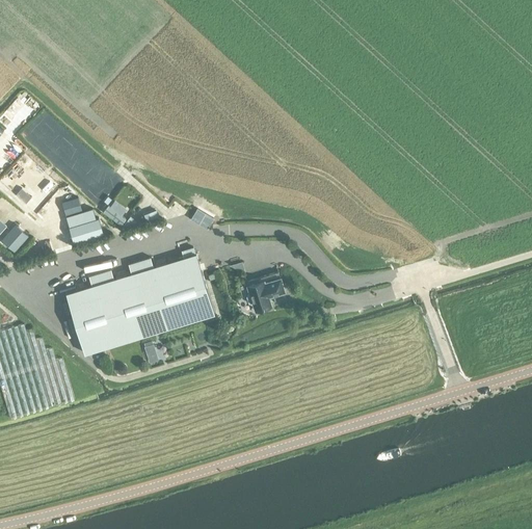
[(22,189),(17,195),(27,204),(32,197),(22,189)]
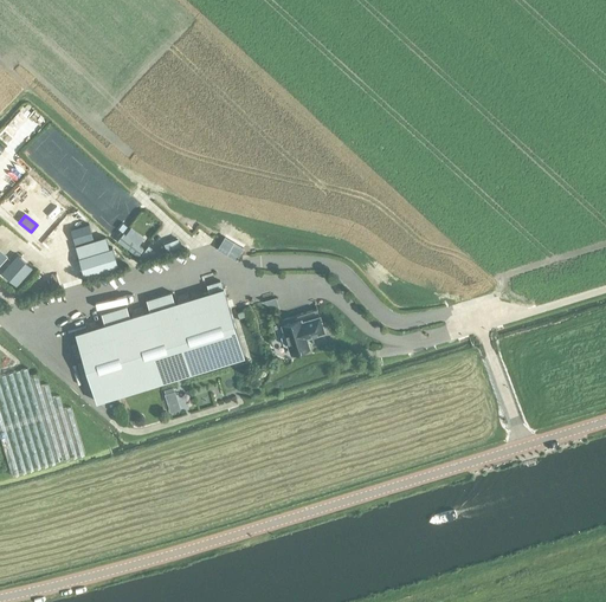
[(139,246),(144,239),(128,227),(117,241),(139,257),(144,250),(139,246)]
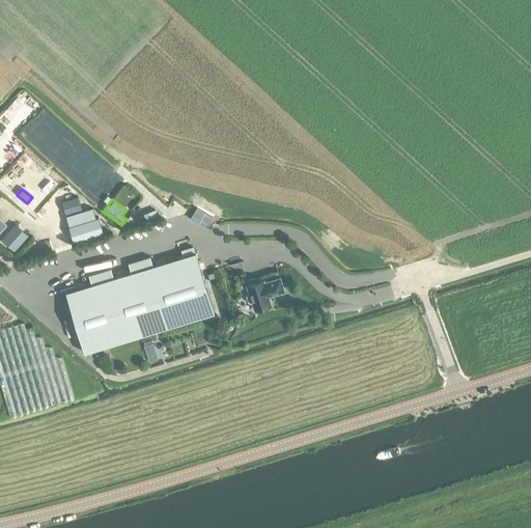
[(96,213),(68,221),(76,247),(104,239),(96,213)]
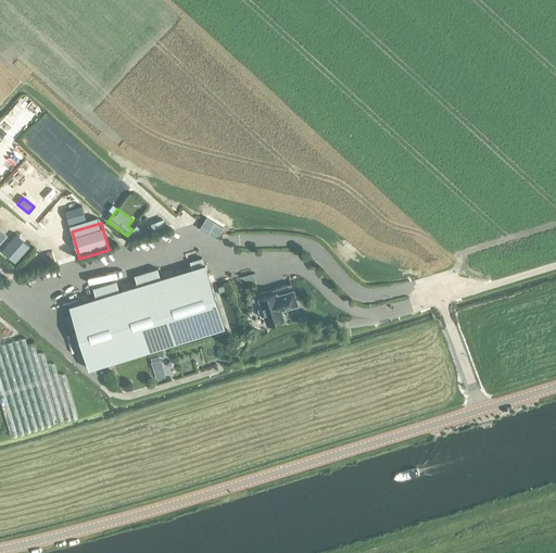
[(163,223),(151,227),(154,237),(166,231),(163,223)]
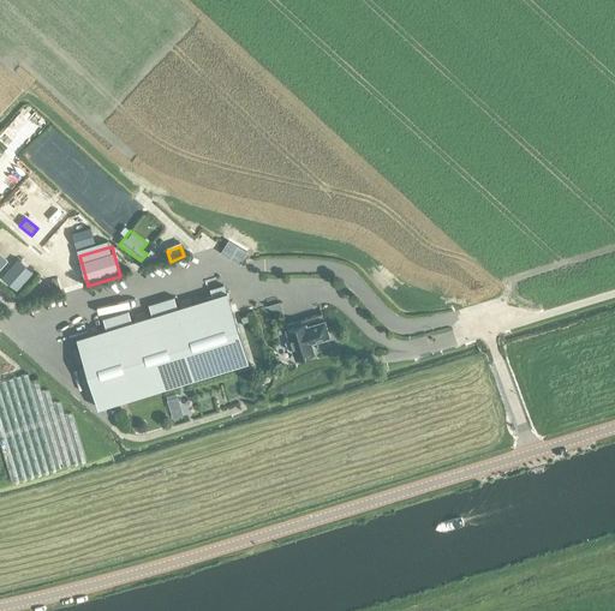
[(3,281),(17,293),(33,275),(17,263),(3,281)]
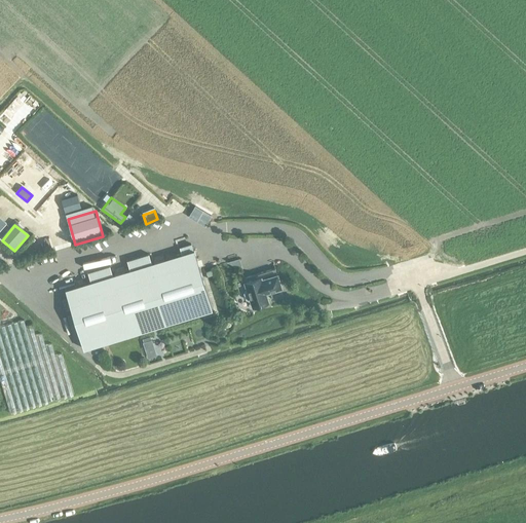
[(66,292),(84,351),(213,312),(194,253),(66,292)]
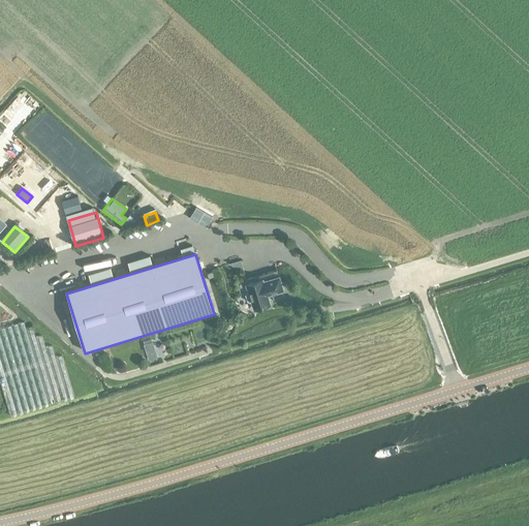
[(252,304),(253,309),(254,311),(270,306),(268,298),(283,294),(279,280),(263,284),(262,282),(247,287),(249,295),(247,296),(246,298),(248,304),(250,305),(252,304)]
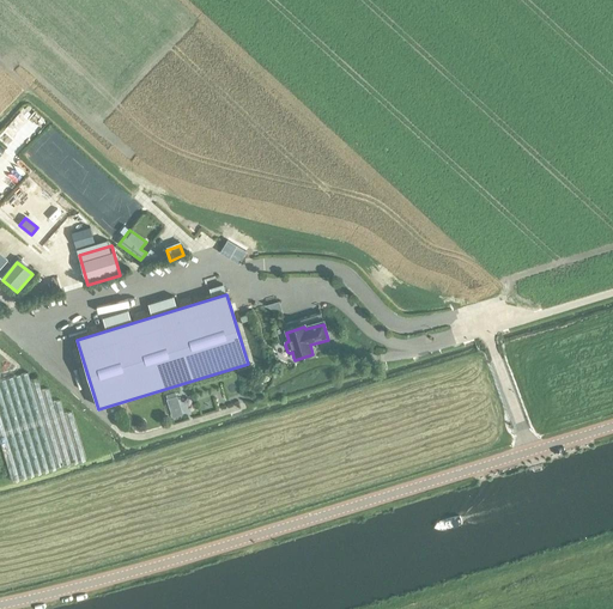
[(28,375),(0,383),(0,444),(12,485),(86,463),(72,414),(65,416),(60,403),(53,405),(49,391),(41,394),(37,379),(30,382),(28,375)]
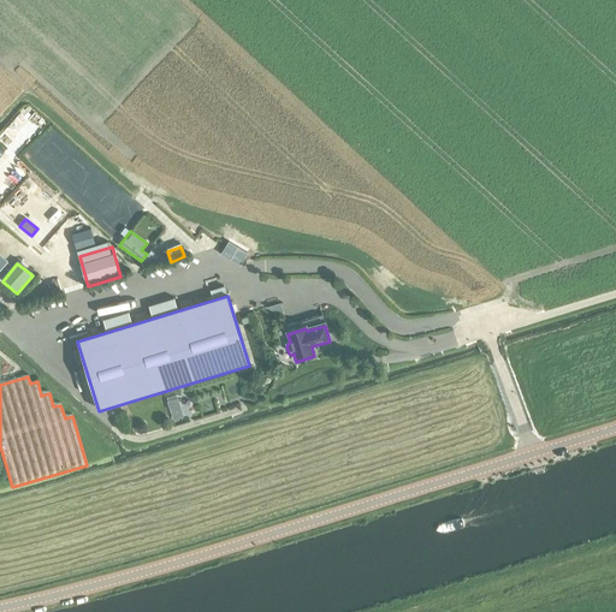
[(177,394),(166,398),(173,421),(184,417),(177,394)]
